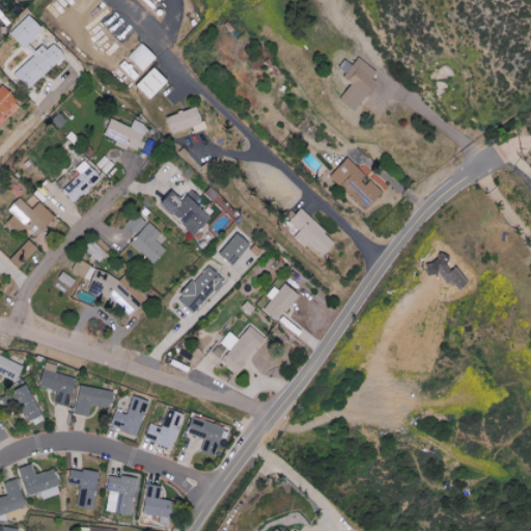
[(11,32),(26,48),(46,30),(31,15),(11,32)]
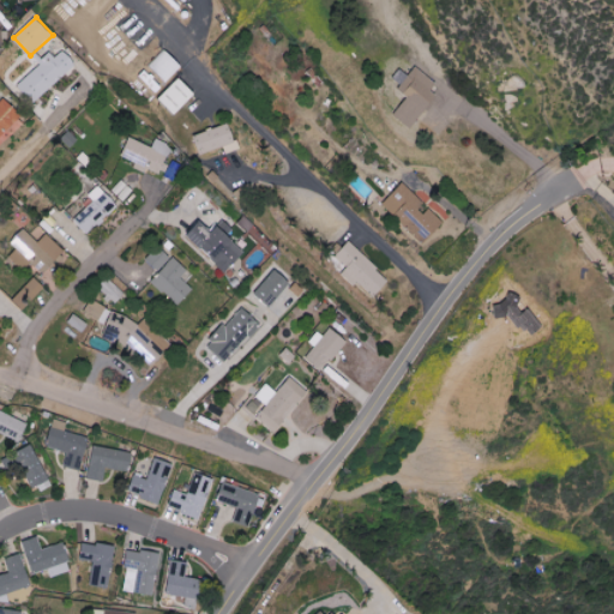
[(167,82),(182,65),(164,48),(149,64),(167,82)]
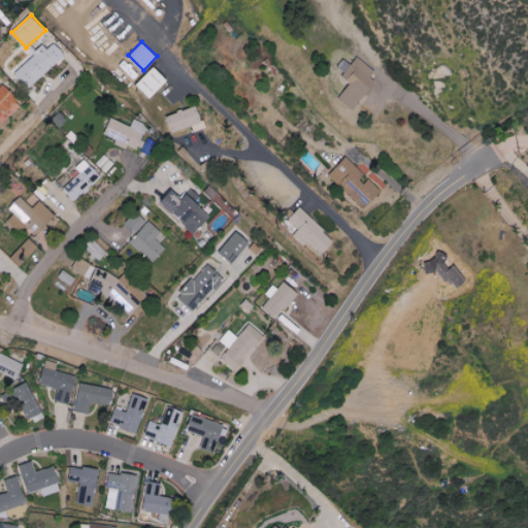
[(30,90),(66,55),(56,43),(48,51),(44,46),(14,74),(30,90)]
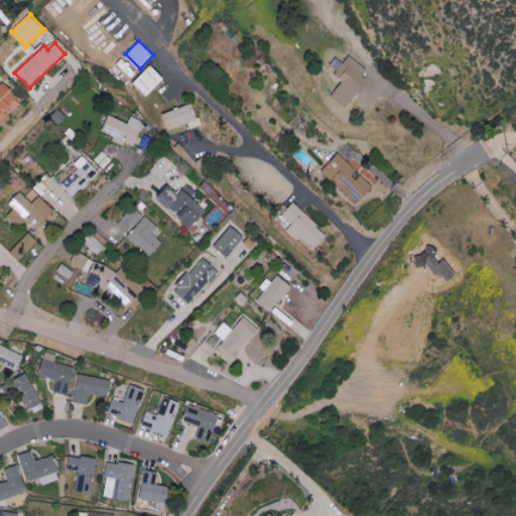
[(344,82),(332,97),(346,108),(372,76),(350,57),(335,75),(344,82)]
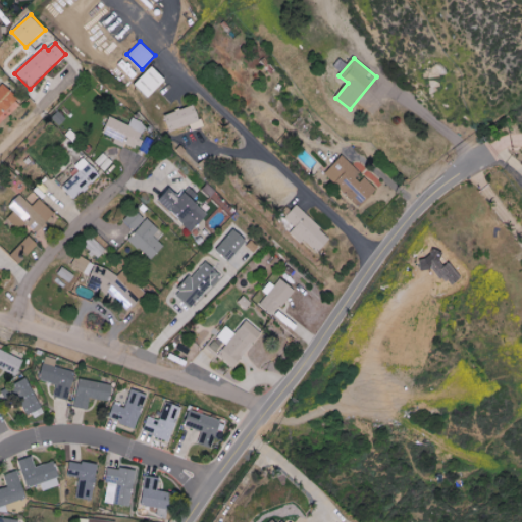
[(137,84),(151,97),(168,79),(154,65),(137,84)]
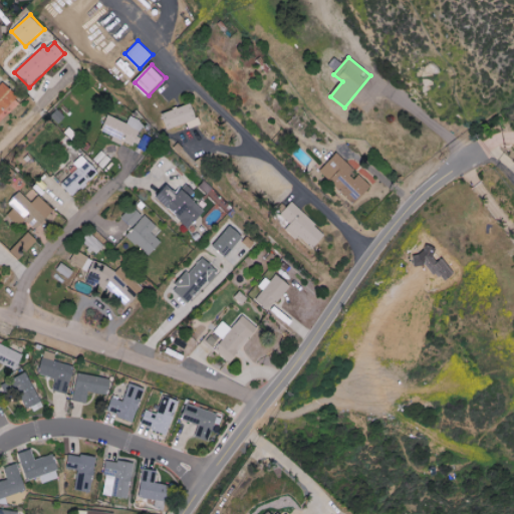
[(0,114),(19,97),(4,82),(0,85),(0,114)]
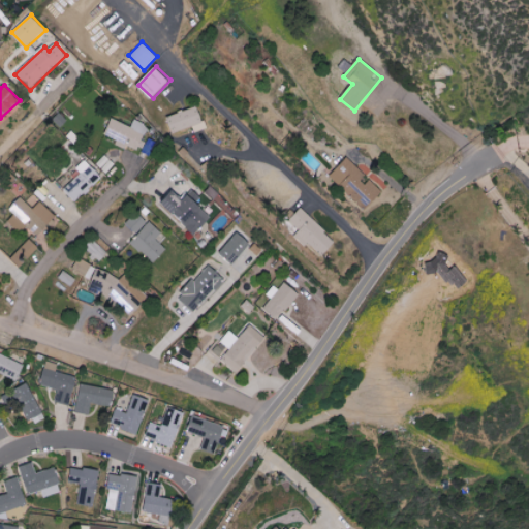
[(193,127),(194,131),(206,129),(200,107),(168,115),(174,132),(193,127)]
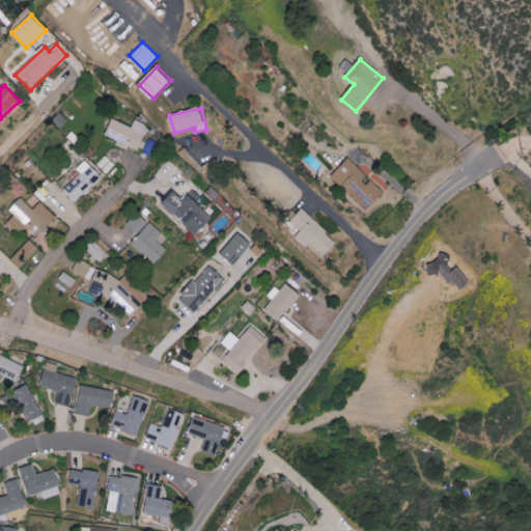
[(106,138),(140,148),(147,124),(134,120),(132,126),(112,119),(106,138)]
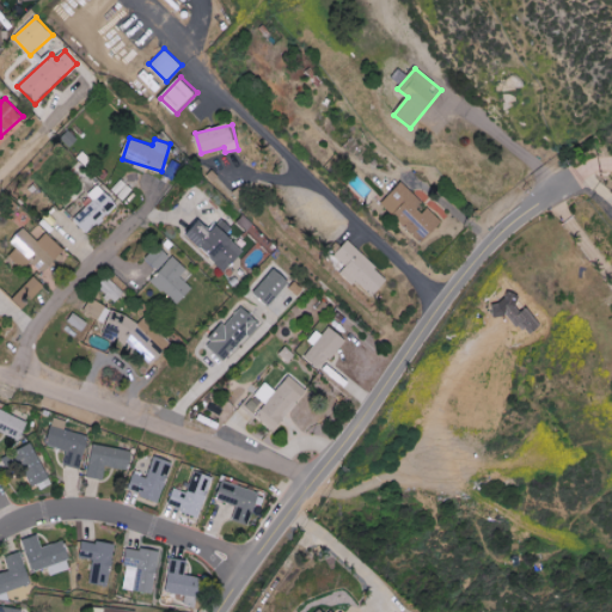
[(111,189),(124,201),(134,189),(122,178),(111,189)]
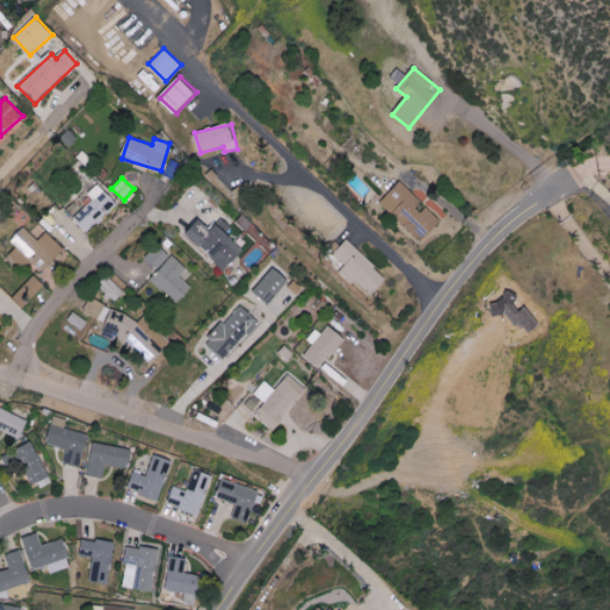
[(422,242),(442,221),(402,181),(381,204),(422,242)]
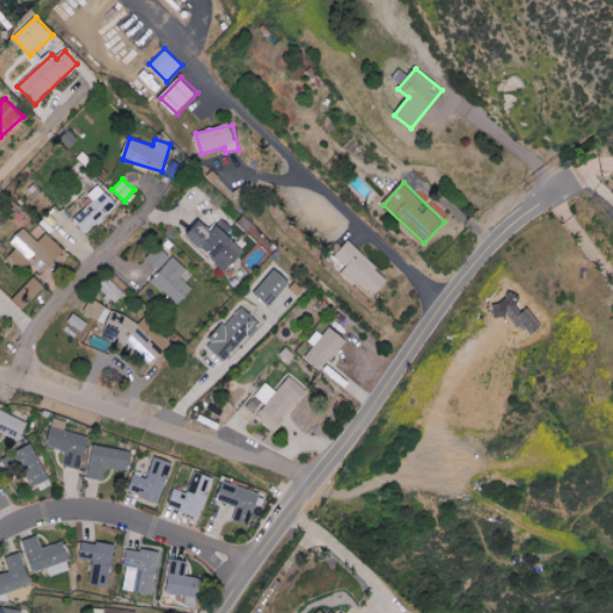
[(74,220),(90,235),(119,204),(98,186),(89,196),(93,200),(74,220)]
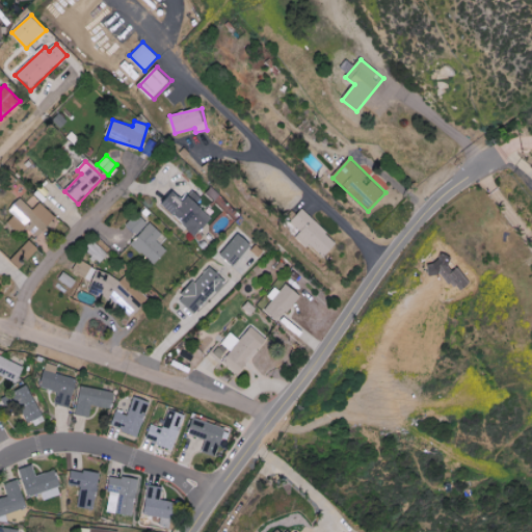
[(206,193),(215,201),(220,193),(211,186),(206,193)]
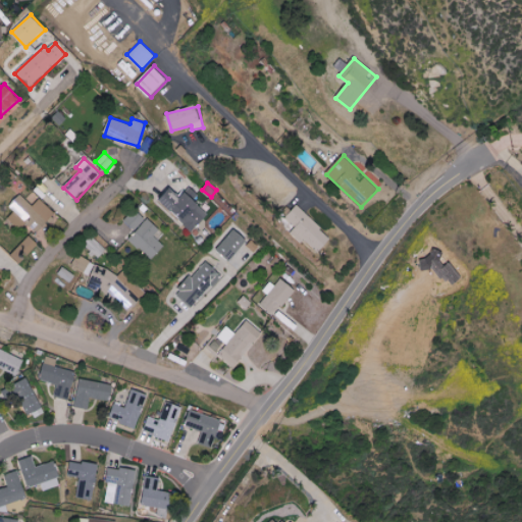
[(193,231),(209,213),(195,200),(200,195),(192,188),(181,198),(172,189),(161,201),(193,231)]
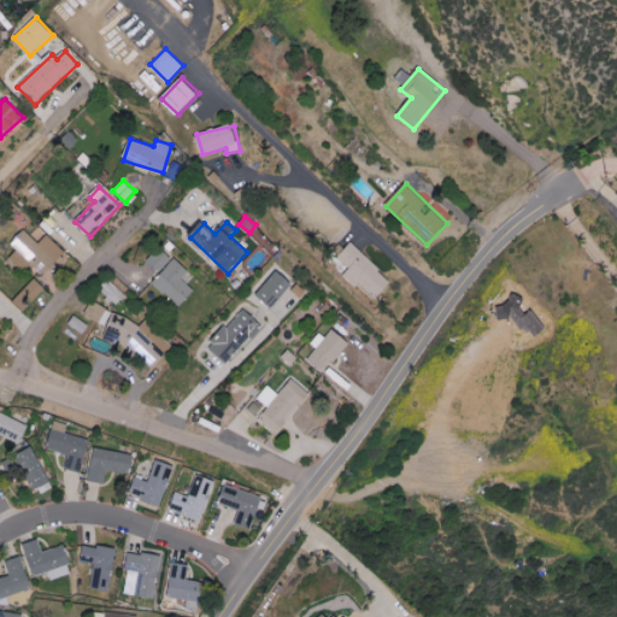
[(48,235),(40,244),(25,229),(11,244),(18,251),(11,257),(24,271),(33,264),(43,276),(66,253),(48,235)]
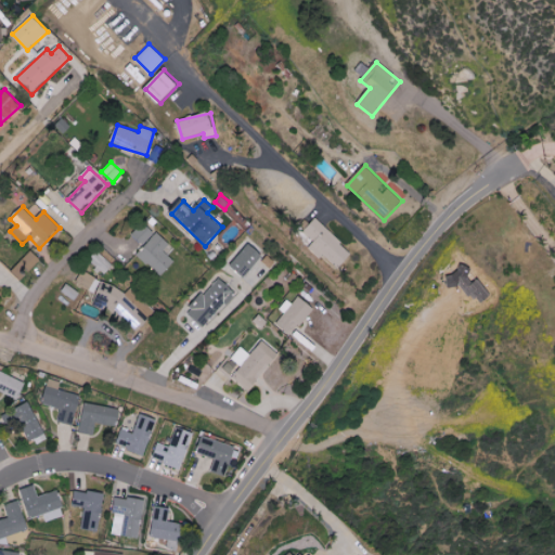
[(353,255),(319,219),(300,235),(322,257),(325,255),(338,269),(353,255)]
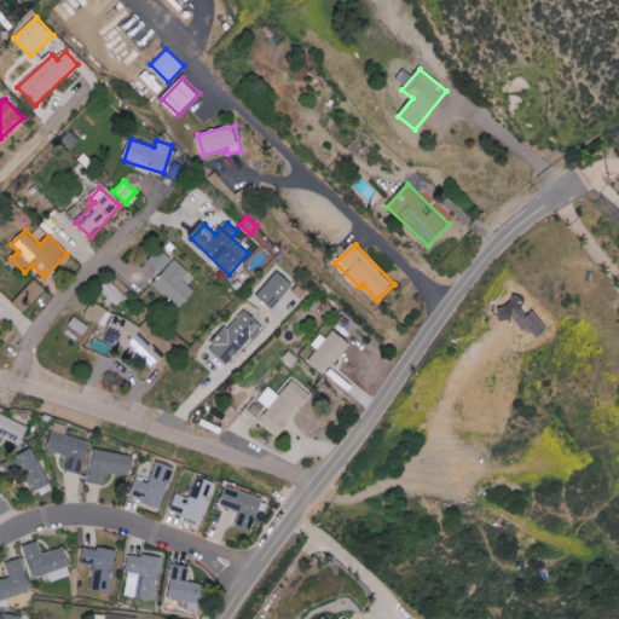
[(160,273),(173,260),(161,249),(148,261),(160,273)]
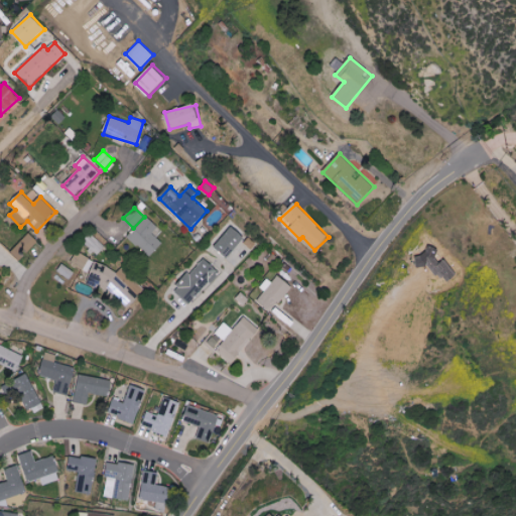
[(162,231),(146,216),(128,236),(150,257),(163,243),(156,237),(162,231)]
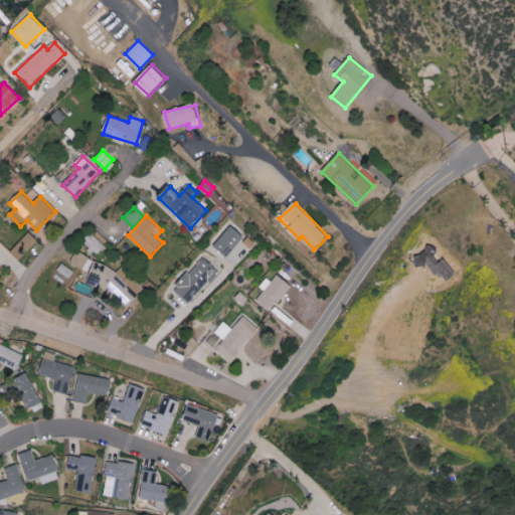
[(215,248),(230,258),(244,235),(229,226),(215,248)]
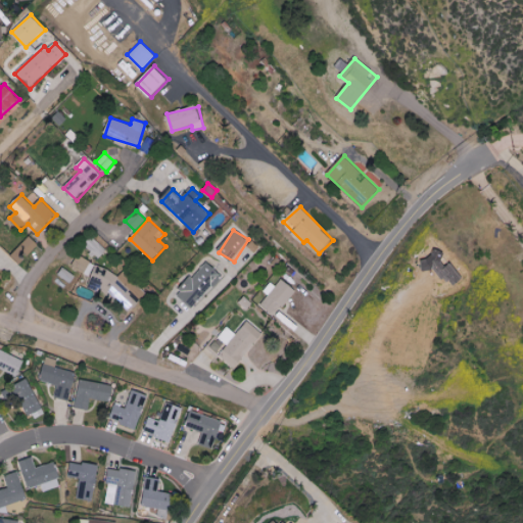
[(12,256),(22,264),(38,243),(27,236),(12,256)]
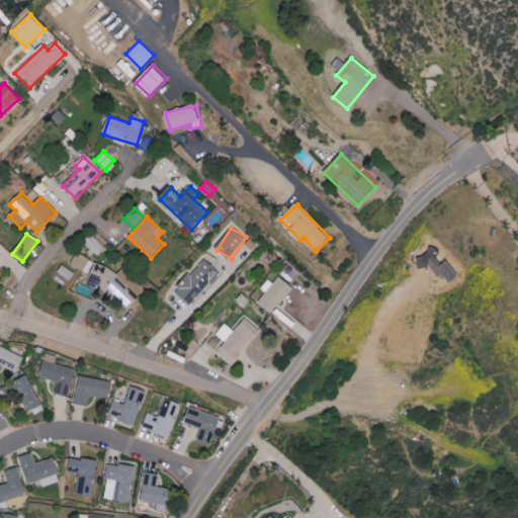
[(86,246),(99,256),(106,247),(92,237),(86,246)]
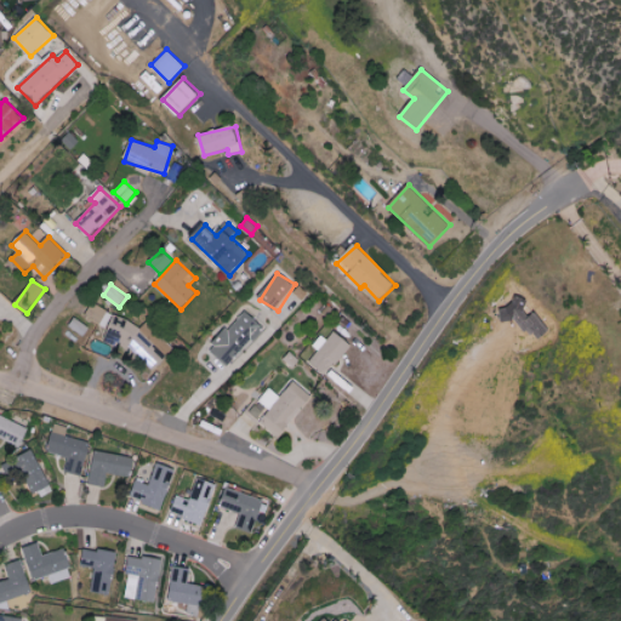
[(107,326),(113,313),(91,303),(85,317),(107,326)]
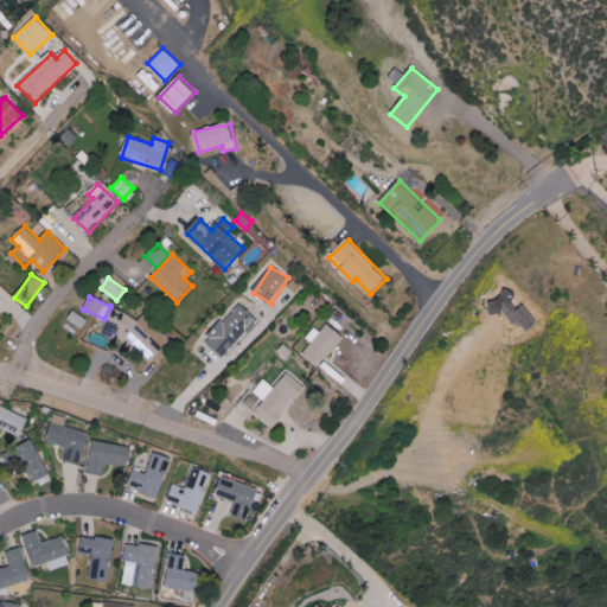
[(259,321),(241,304),(205,339),(223,357),(259,321)]
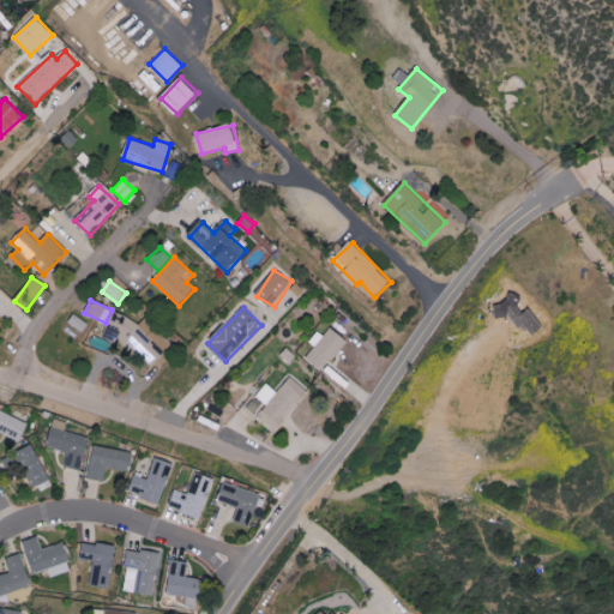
[(125,345),(130,332),(136,333),(140,321),(113,312),(103,337),(125,345)]
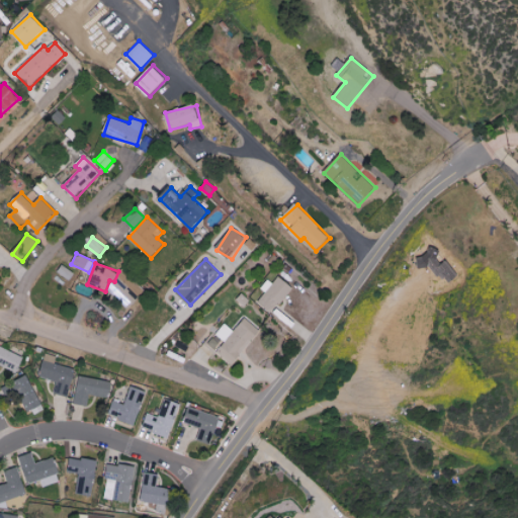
[(58,273),(72,279),(76,272),(62,265),(58,273)]
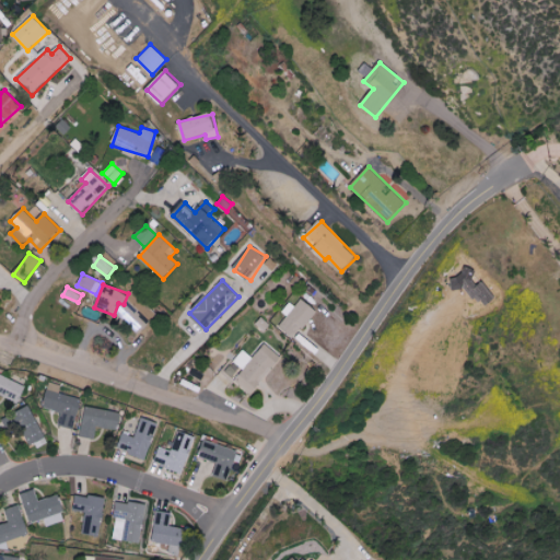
[(279,327),(293,339),(316,312),(302,299),(294,307),(289,302),(280,313),(287,317),(279,327)]
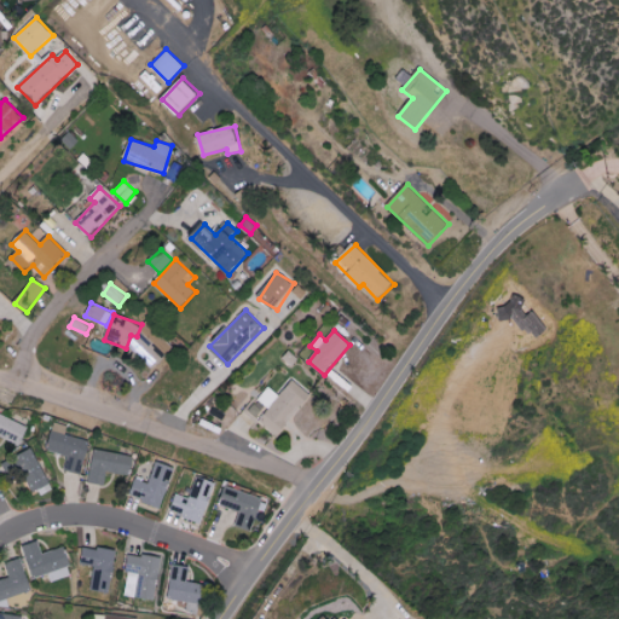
[(270,387),(259,399),(270,410),(260,421),(277,437),(312,395),(294,381),(281,397),(270,387)]
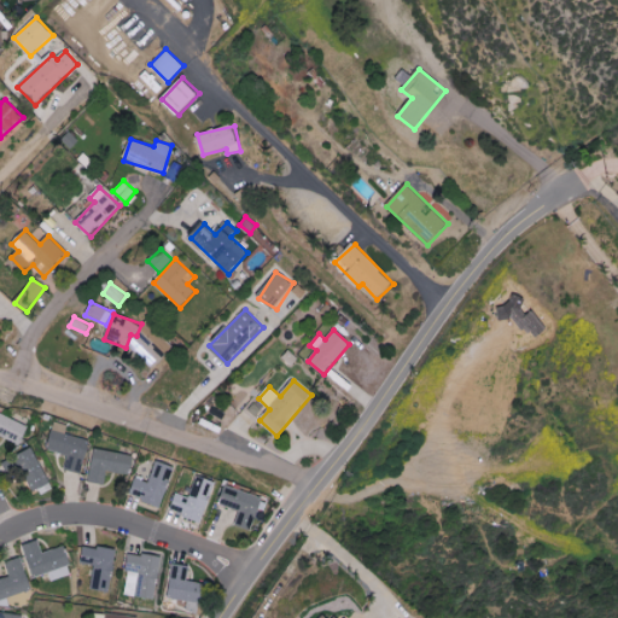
[(29,426),(0,413),(0,436),(21,445),(29,426)]
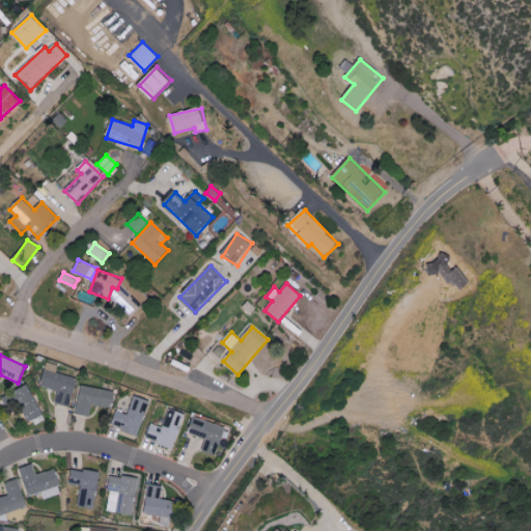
[(55,403),(70,407),(77,379),(57,372),(58,365),(47,362),(40,386),(58,391),(55,403)]
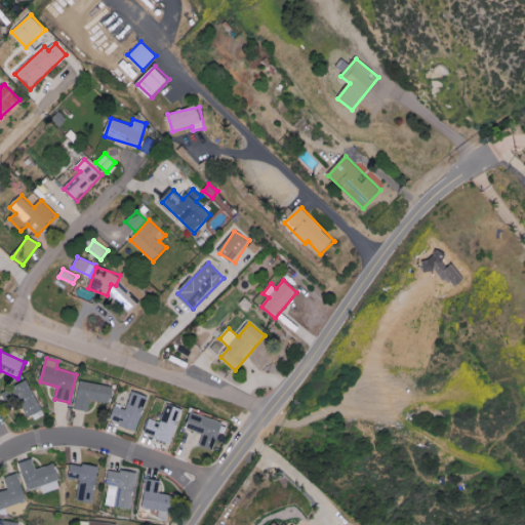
[(44,413),(29,380),(2,393),(7,404),(18,398),(29,420),(44,413)]
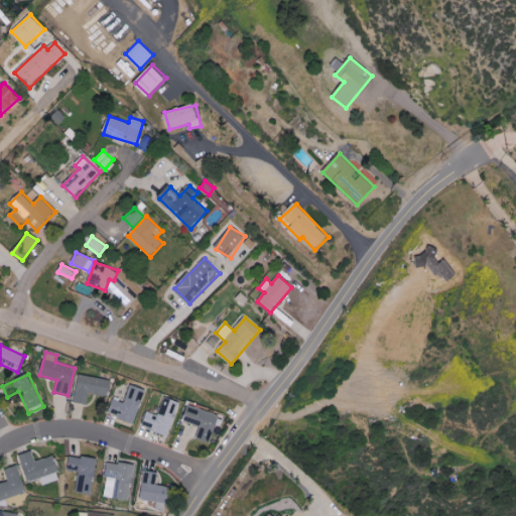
[(111,379),(78,375),(75,403),(88,404),(89,394),(109,396),(111,379)]
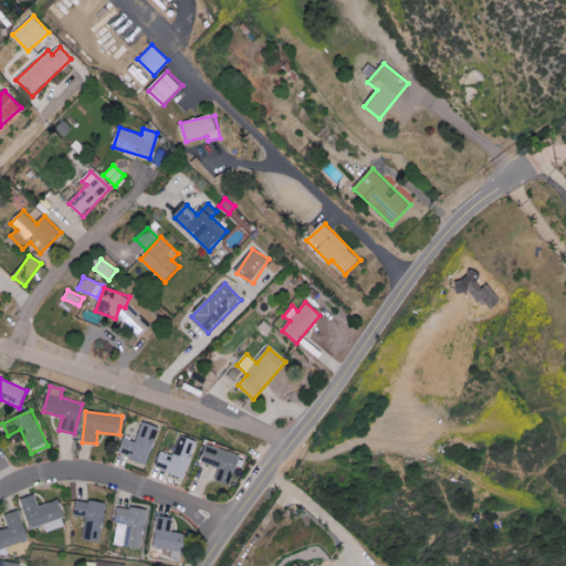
[(118,456),(148,463),(158,427),(143,422),(137,441),(123,438),(118,456)]
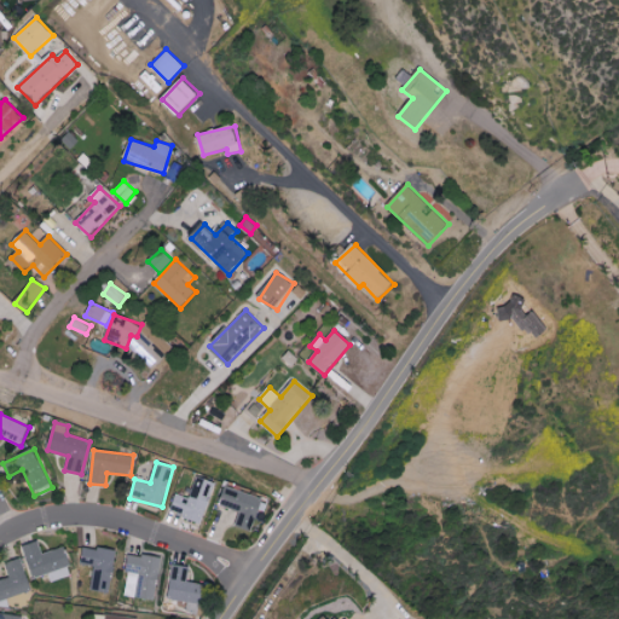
[(202,522),(215,482),(196,476),(189,498),(174,493),(169,513),(202,522)]
